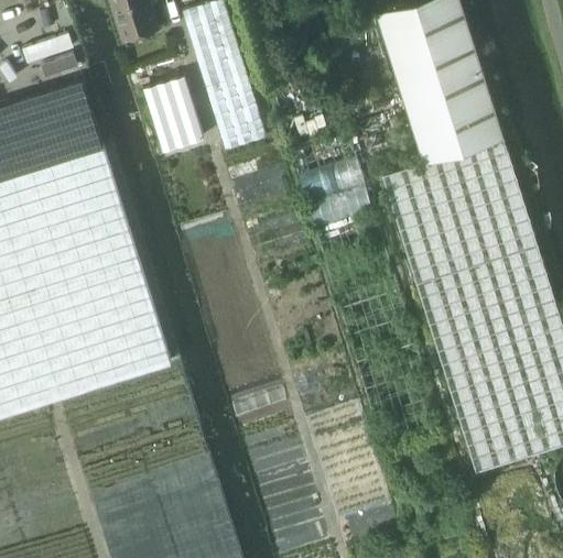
[(111,0),(125,41),(159,30),(149,0),(111,0)]
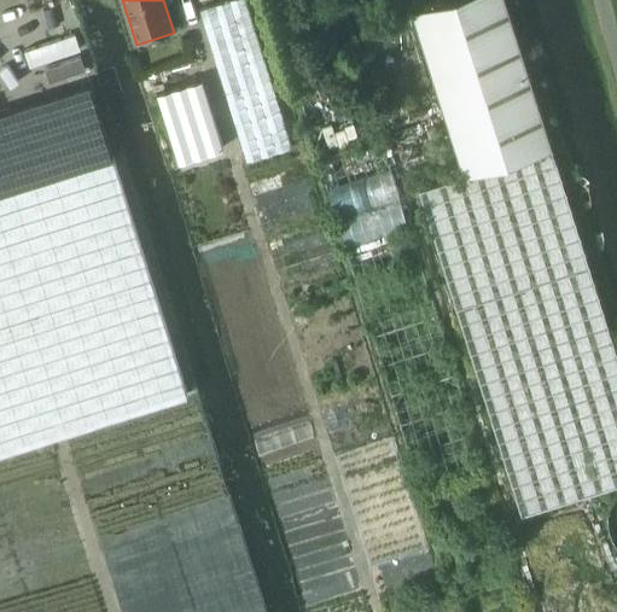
[(504,0),(457,0),(412,15),(464,180),(552,152),(504,0)]
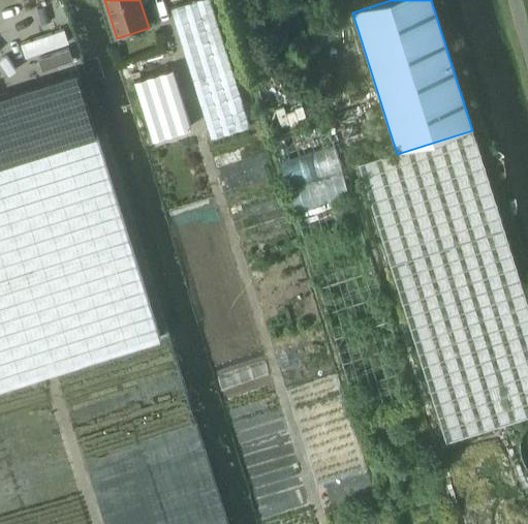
[(172,12),(191,78),(212,143),(250,131),(225,52),(210,1),(172,12)]
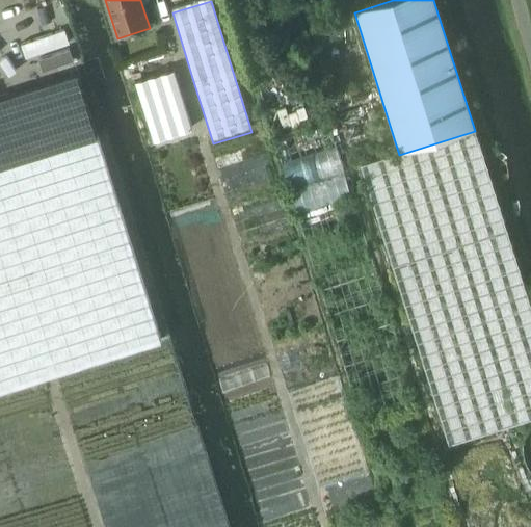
[(55,4),(19,16),(27,41),(63,28),(55,4)]
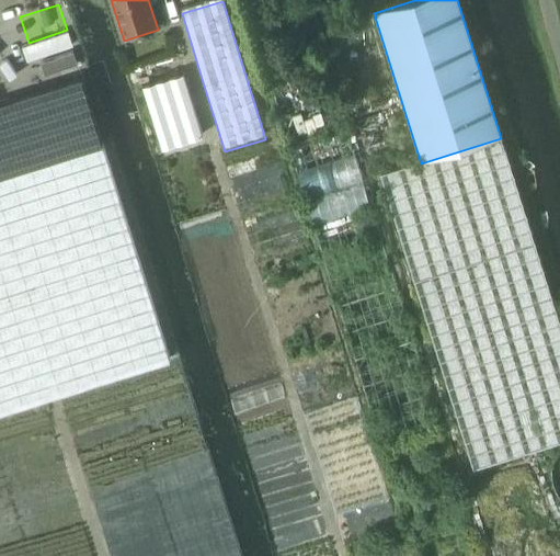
[(143,89),(162,151),(202,139),(182,77),(143,89)]
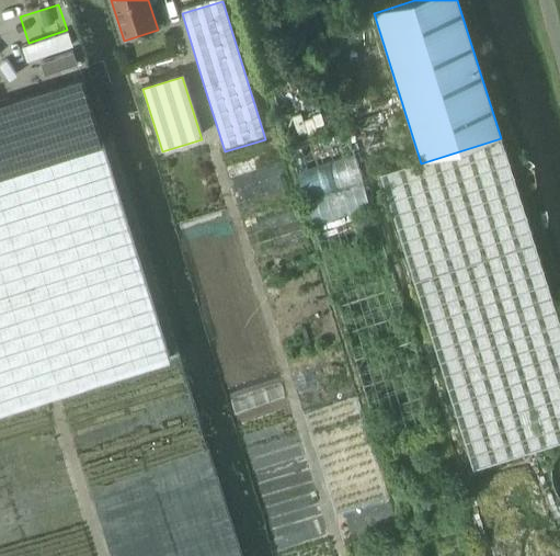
[(0,106),(0,417),(43,405),(58,399),(171,364),(103,148),(82,81),(0,106)]
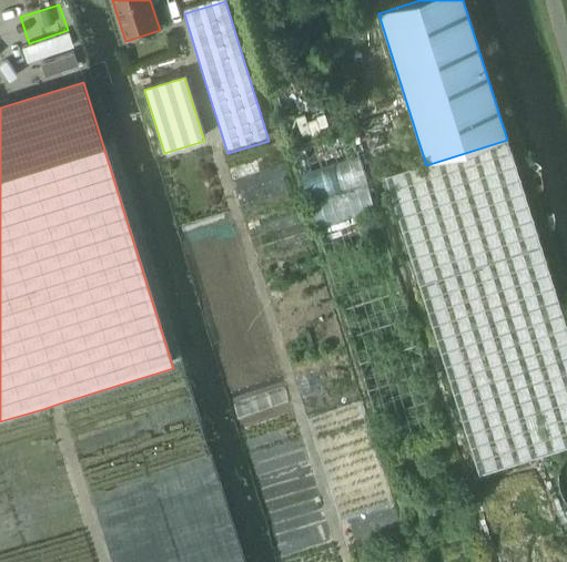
[(293,151),(384,448),(442,431),(358,156),(345,134),(293,151)]
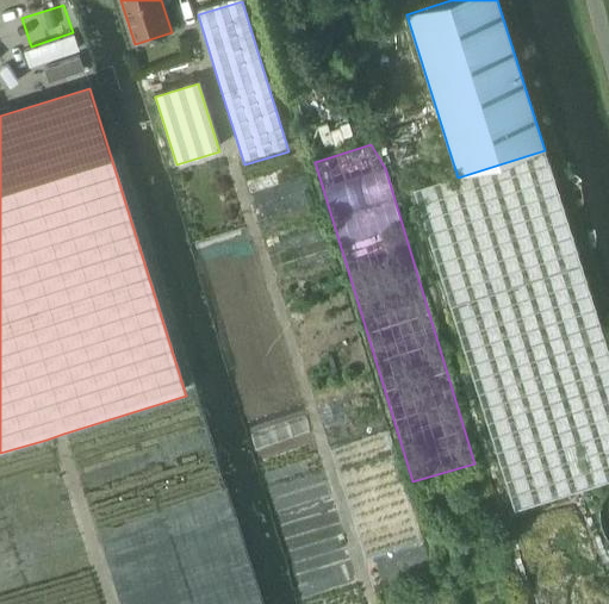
[(608,354),(545,150),(458,178),(414,192),(515,514),(608,484),(608,354)]
